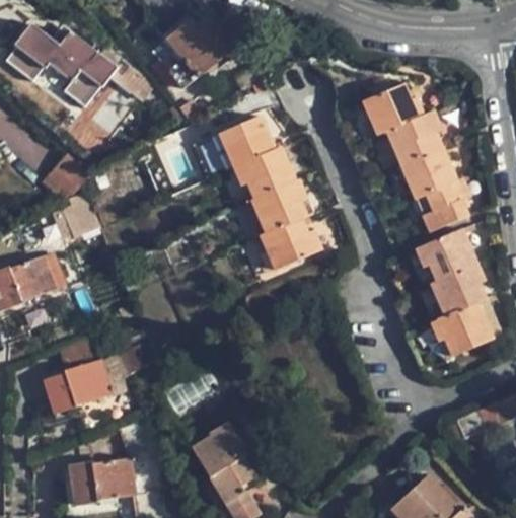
[(194,24),(189,20),(150,52),(179,88),(236,44),(211,9),(200,18),(194,24)]
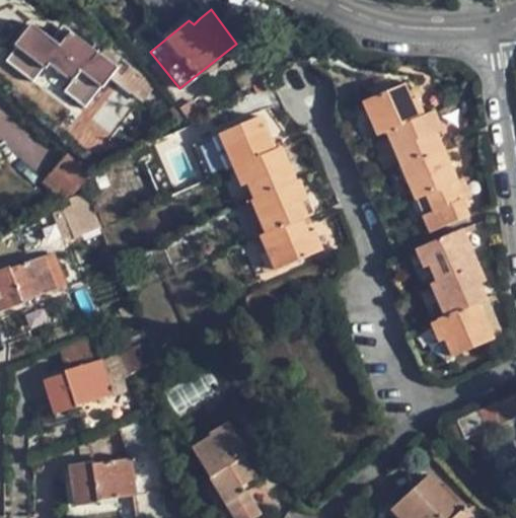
[(196,13),(189,20),(194,24),(200,18),(196,13)]
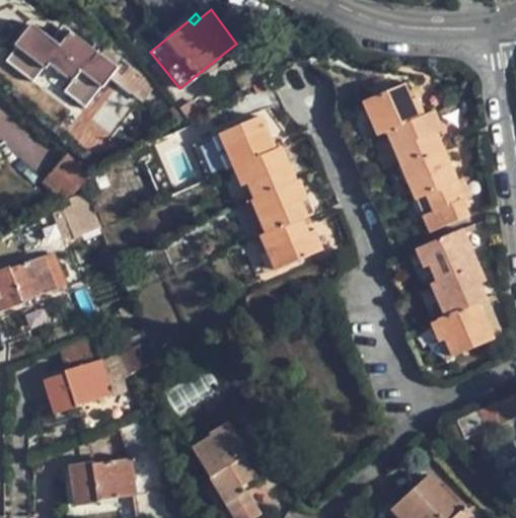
[(124,73),(68,29),(57,44),(50,39),(30,22),(1,61),(30,84),(47,63),(69,80),(62,90),(91,115),(124,73)]
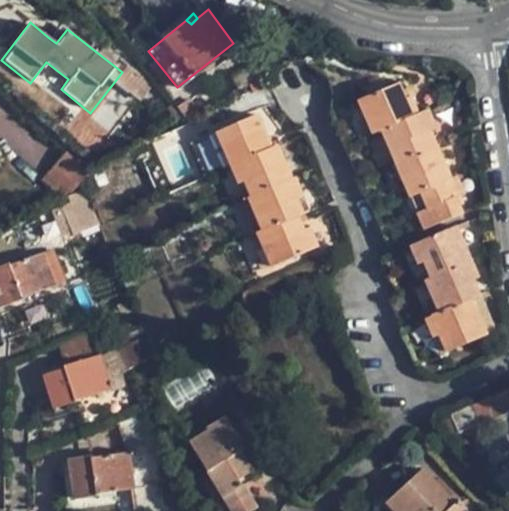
[(60,24),(49,38),(56,43),(67,29),(60,24)]
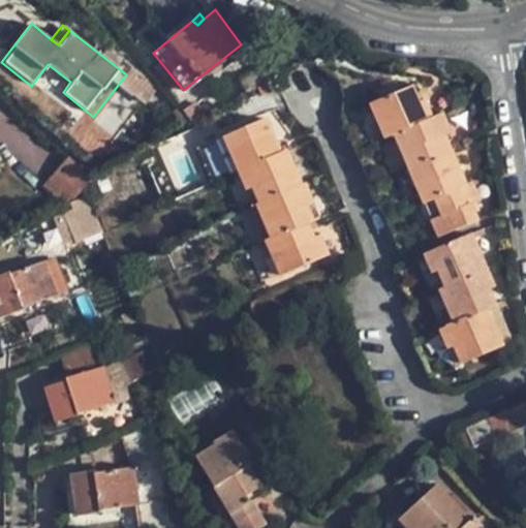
[(383,136),(393,133),(431,117),(423,97),(418,99),(410,84),(369,103),(383,136)]
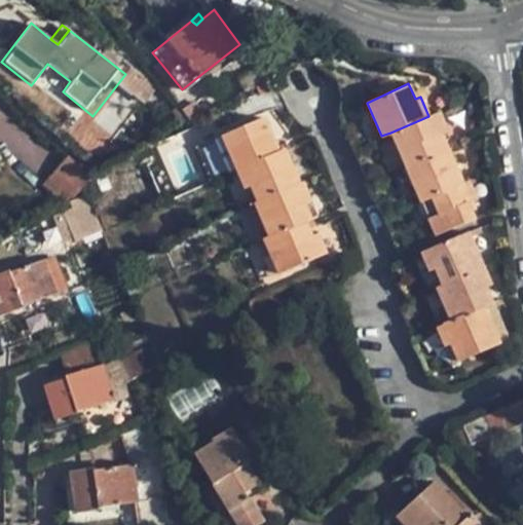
[(438,112),(428,116),(390,133),(406,167),(447,149),(440,134),(446,129),(438,112)]
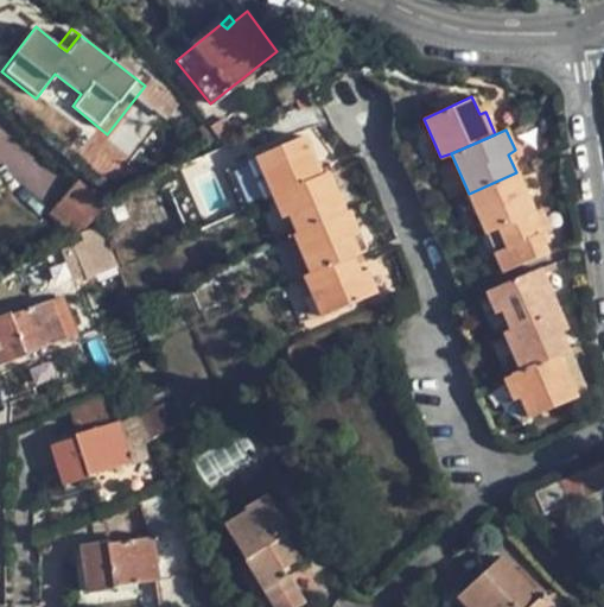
[(401,159),(433,145),(426,131),(394,145),(401,159)]
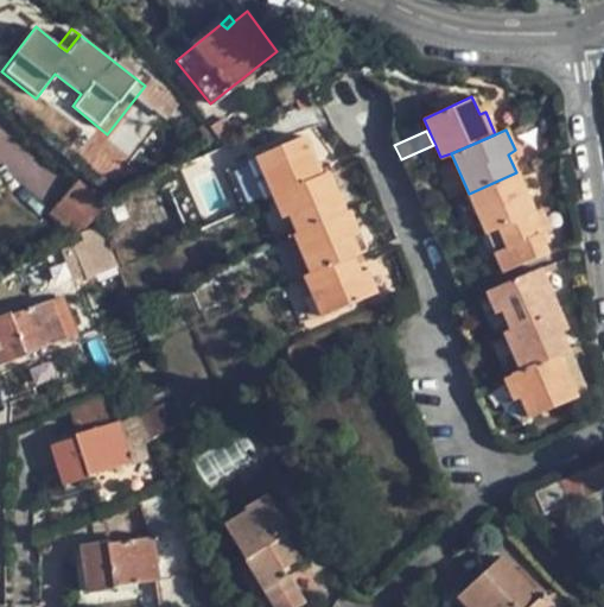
[(304,138),(299,140),(306,158),(313,156),(304,138)]
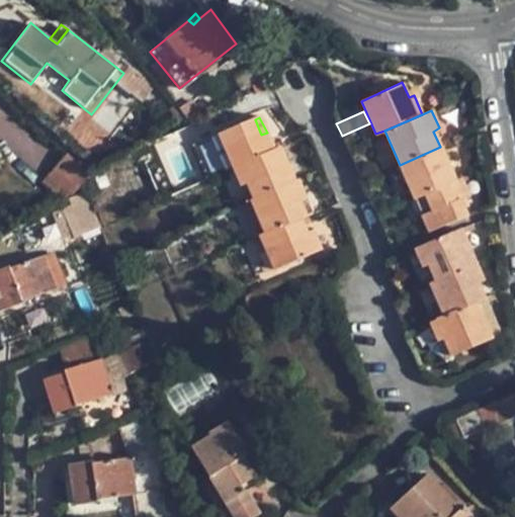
[(232,169),(275,150),(267,133),(261,135),(255,119),(217,137),(232,169)]
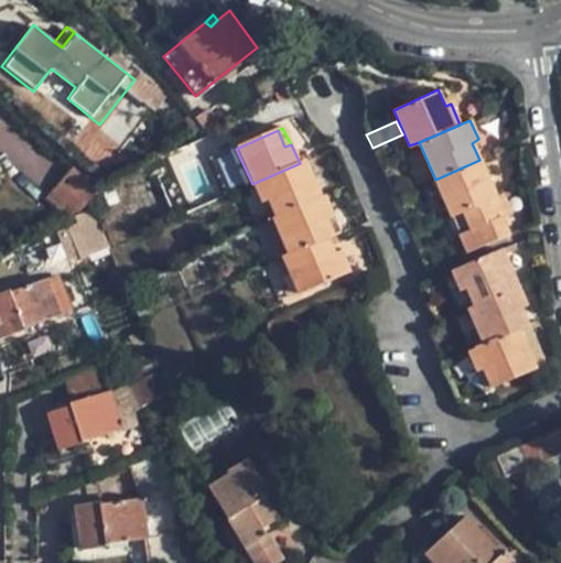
[(377,160),(408,147),(402,134),(373,148),(377,160)]
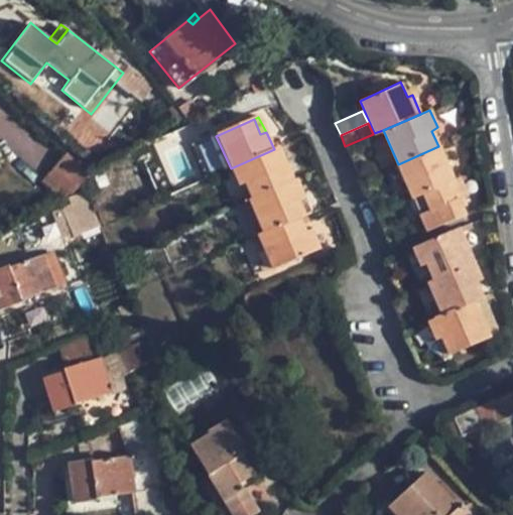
[(351,159),(378,146),(373,134),(345,146),(351,159)]
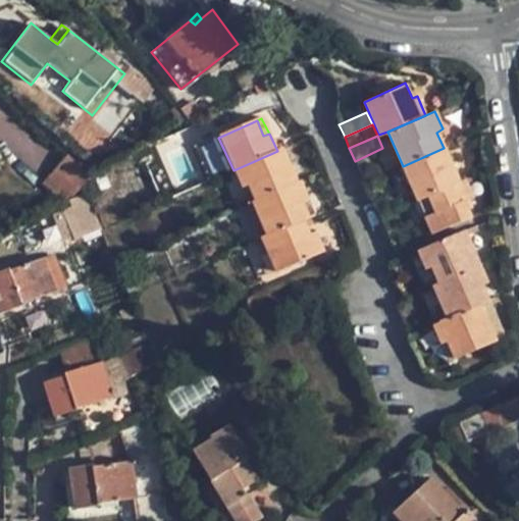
[(360,173),(388,160),(382,148),(355,161),(360,173)]
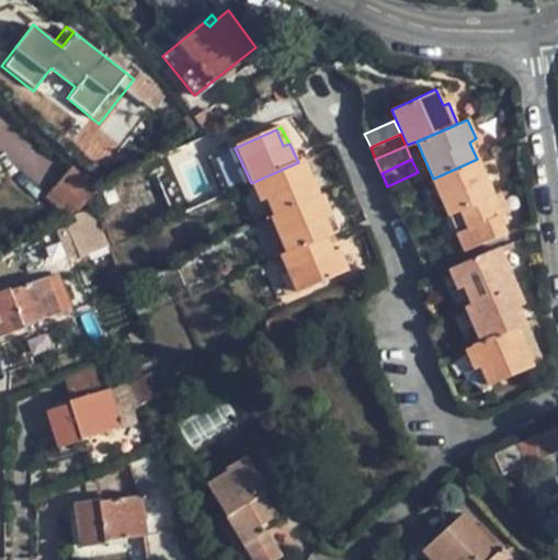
[(493,195),(477,159),(433,179),(450,214),(493,195)]
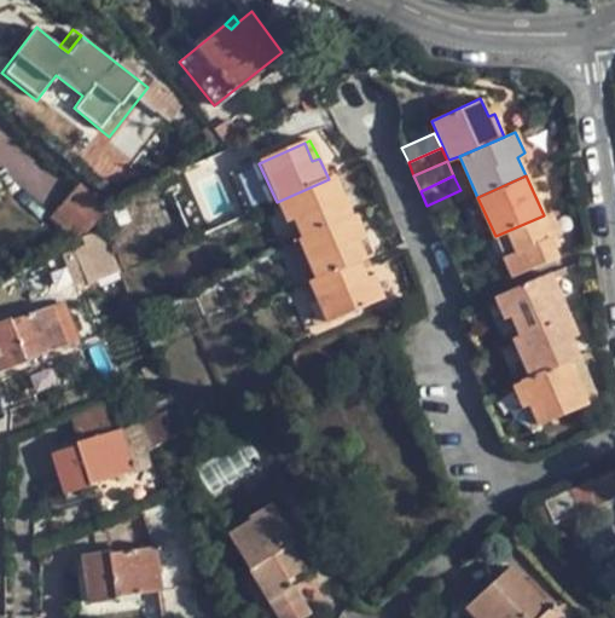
[(330,178),(329,179),(277,202),(288,225),(295,223),(303,240),(342,221),(334,201),(340,197),(330,178)]
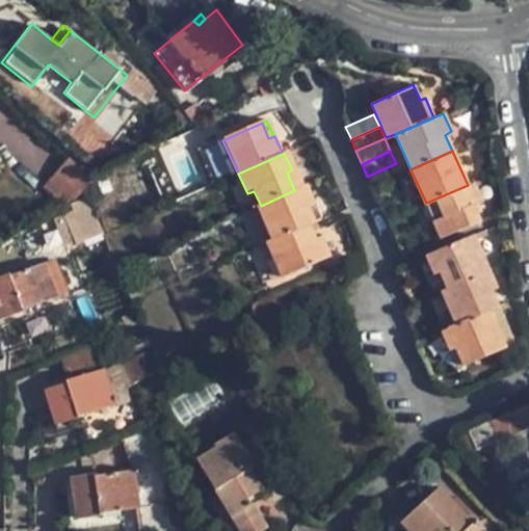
[(60,203),(86,175),(67,157),(41,185),(60,203)]
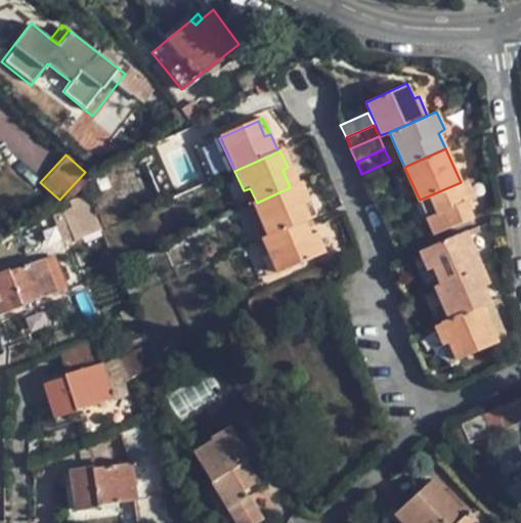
[(296,184),(288,167),(283,170),(290,187),(296,184)]
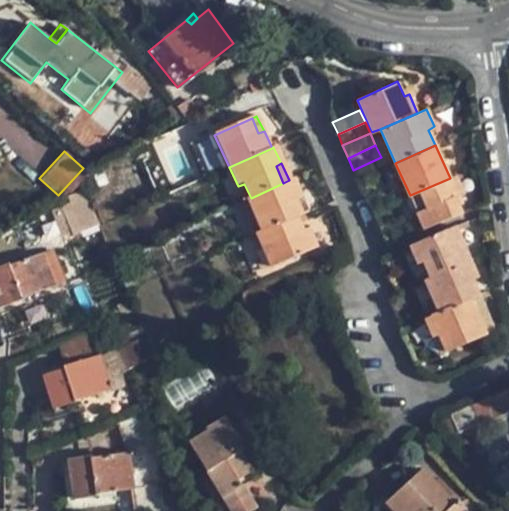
[(450,178),(410,195),(424,228),(462,212),(455,198),(464,193),(456,175),(450,178)]
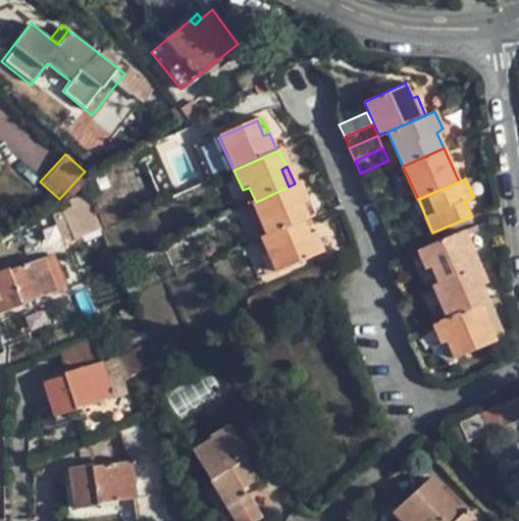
[(295,184),(289,187),(256,202),(254,204),(269,237),(298,222),(306,218),(301,206),(308,202),(299,183),(295,184)]
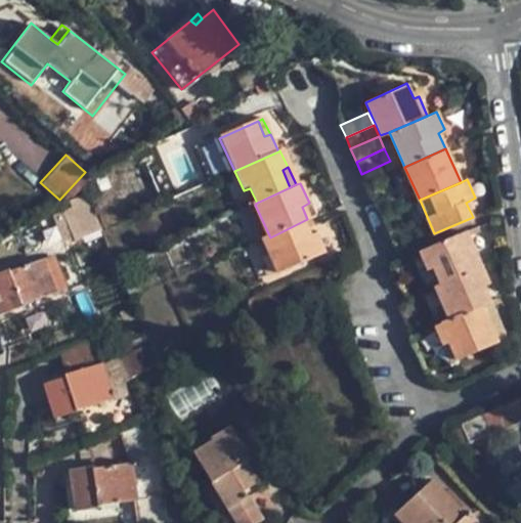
[(244,190),(251,206),(255,205),(257,203),(250,188),(244,190)]
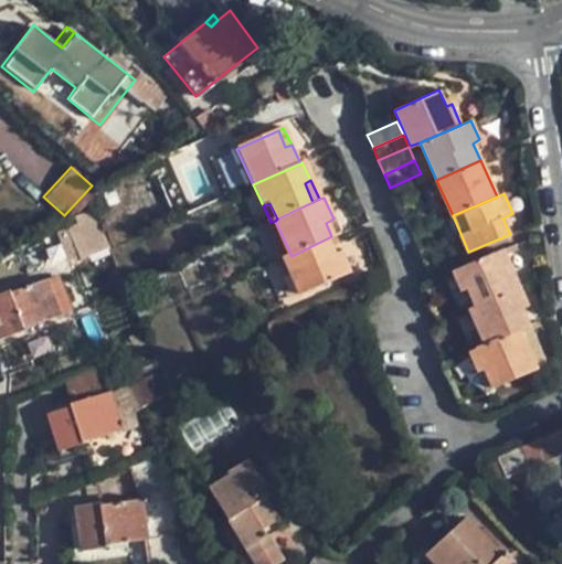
[(110,254),(91,208),(70,217),(88,264),(110,254)]
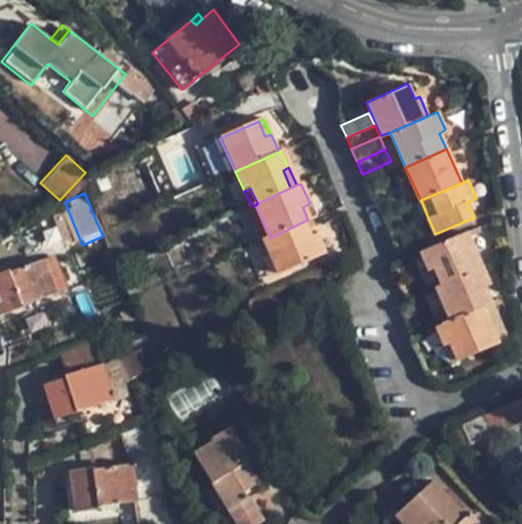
[(74,248),(82,245),(65,202),(56,206),(74,248)]
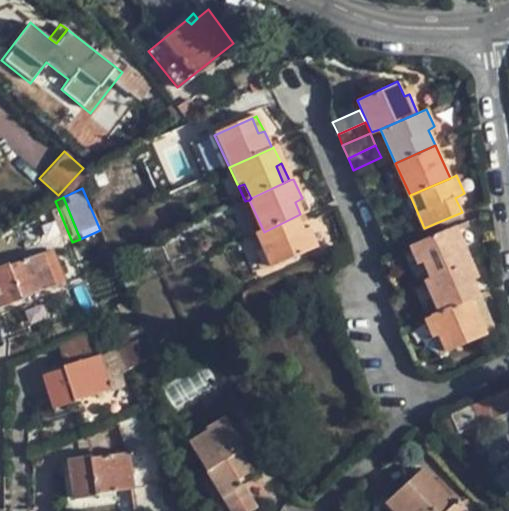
[(308,211),(302,198),(295,202),(300,214),(301,214),(308,211)]
